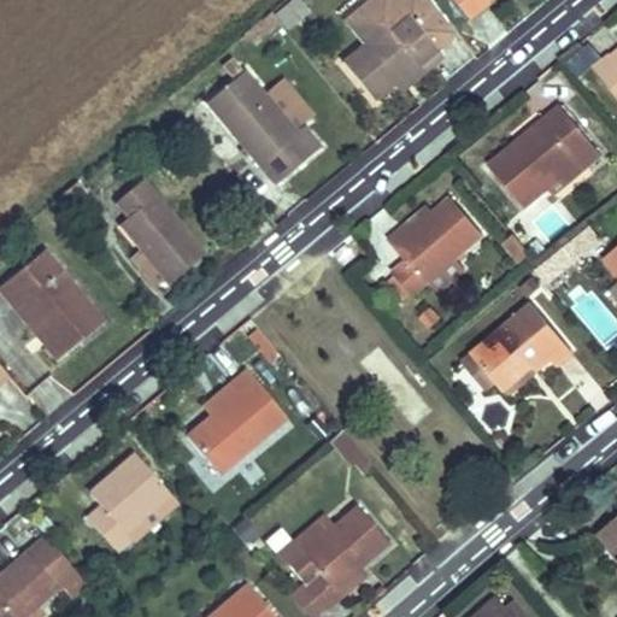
[(293,0),(278,12),(289,27),(307,12),(297,0),(293,0)]
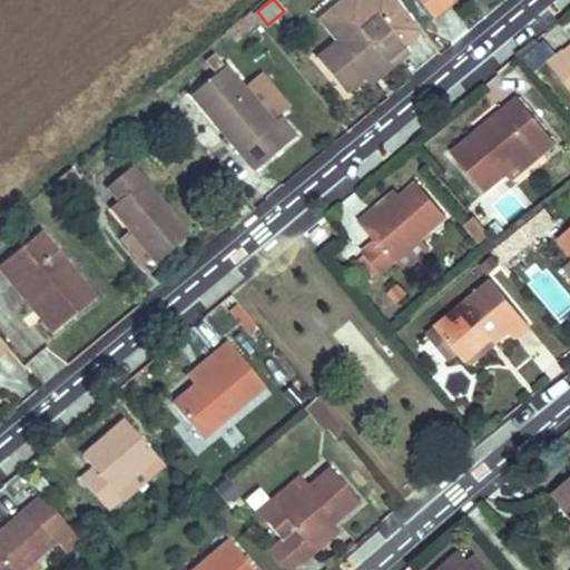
[(316,58),(346,94),(365,78),(390,57),(395,64),(410,52),(404,46),(421,31),(395,0),(359,0),(351,8),(344,0),(341,0),(318,19),(336,41),(316,58)]
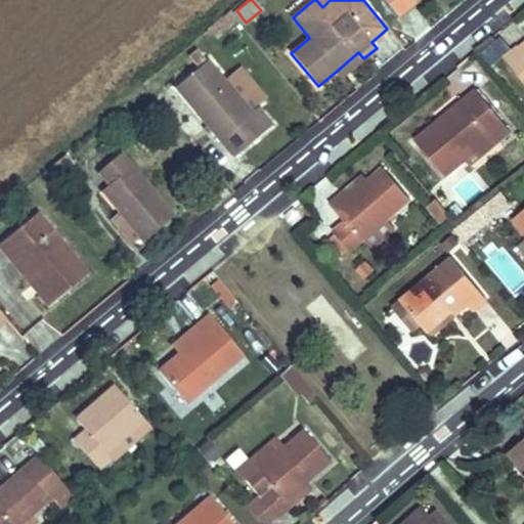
[(384,0),(397,15),(413,2),(411,0),(384,0)]
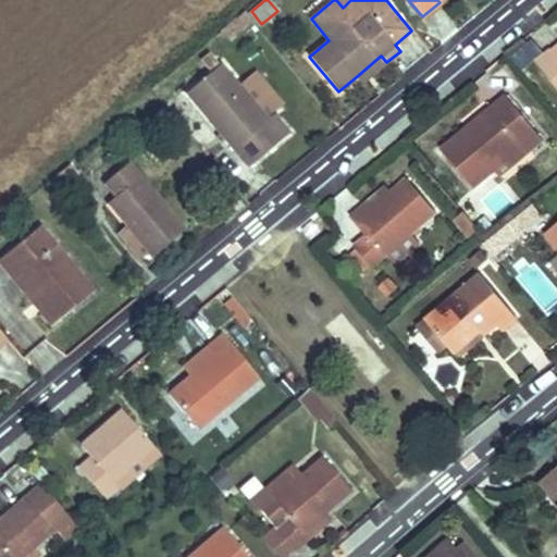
[(221,31),(229,40),(251,22),(244,12),(221,31)]
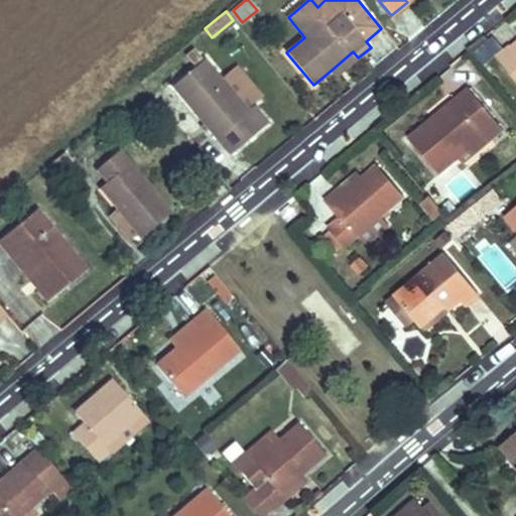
[(497,58),(512,77),(515,73),(515,52),(511,47),(497,58)]
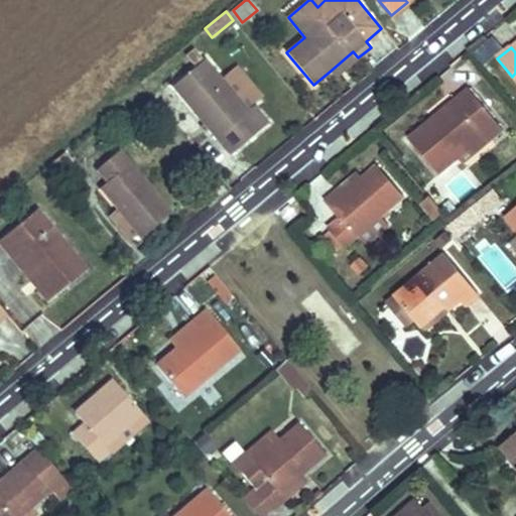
[(172,86),(230,155),(268,123),(257,108),(250,114),(247,110),(221,79),(205,59),(203,61),(192,49),(185,55),(196,67),(172,86)]
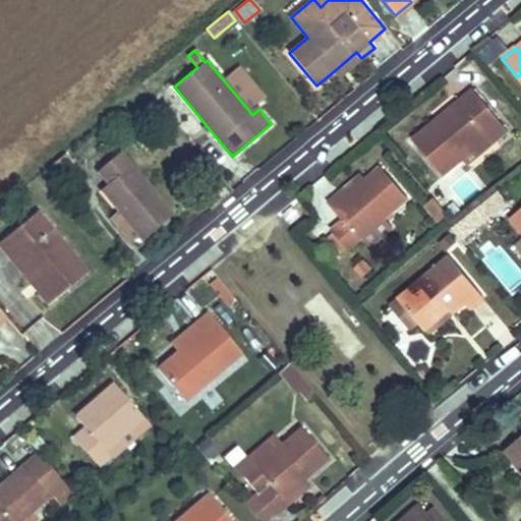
[(334,71),(338,77),(361,58),(356,52),(334,71)]
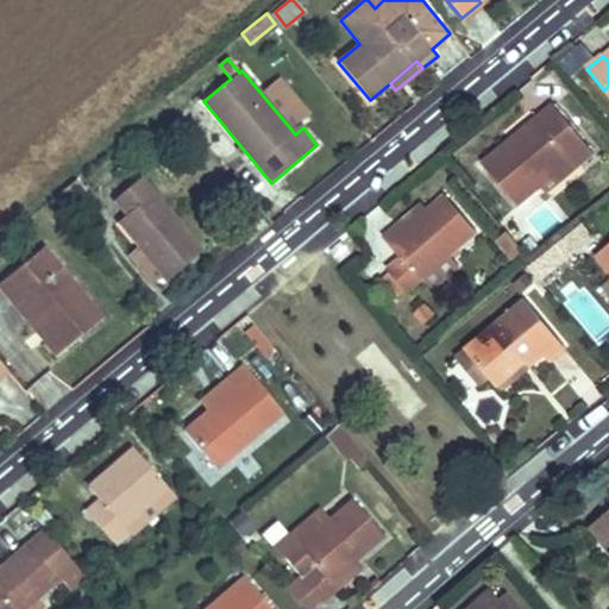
[(261,93),(292,130),(309,114),(278,79),(261,93)]
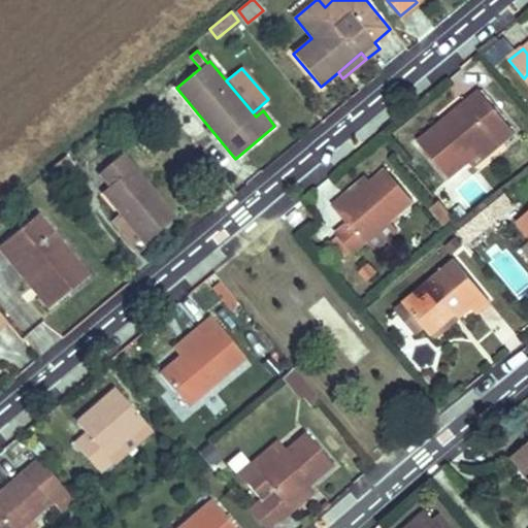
[(419,142),(449,179),(470,162),(496,140),(500,145),(515,133),(481,92),(465,103),(468,107),(447,126),(443,122),(419,142)]
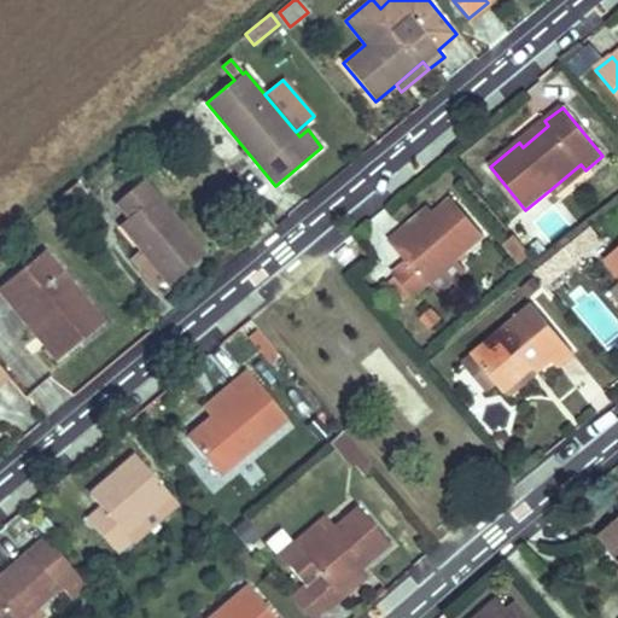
[(551,190),(555,196),(586,170),(581,164),(551,190)]
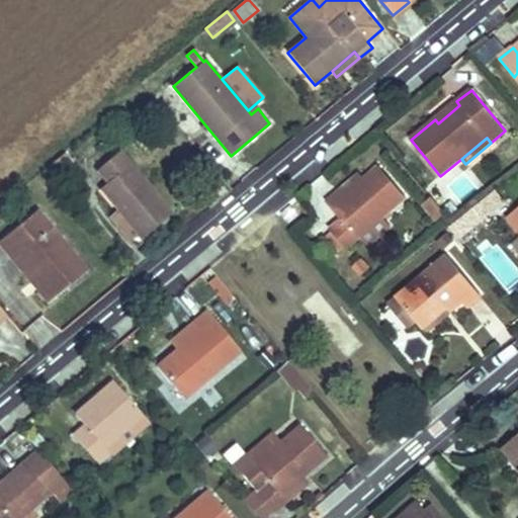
[(171,213),(119,152),(97,170),(107,182),(101,188),(119,211),(142,238),(171,213)]
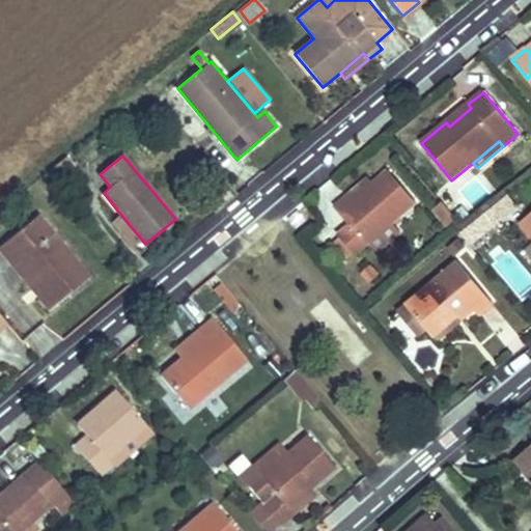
[(50,170),(68,193),(73,190),(54,167),(50,170)]
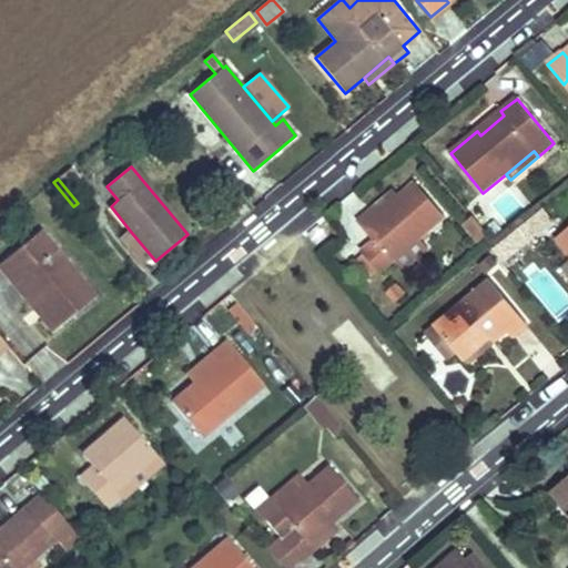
[(358,260),(372,274),(377,270),(379,273),(395,260),(419,240),(445,217),(415,182),(398,196),(375,216),(371,210),(357,221),(374,241),(362,252),(364,255),(358,260)]
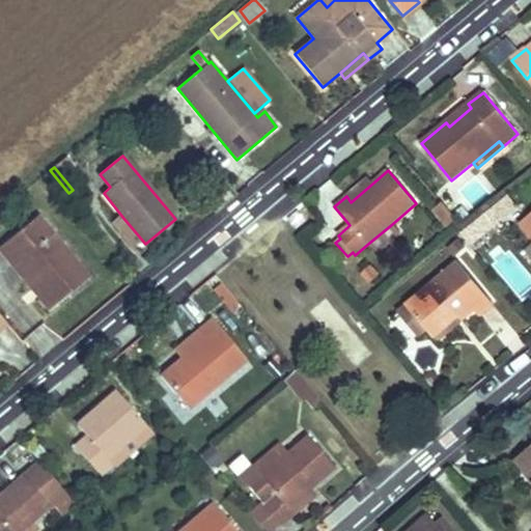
[(346,196),(351,202),(372,184),(367,178),(346,196)]
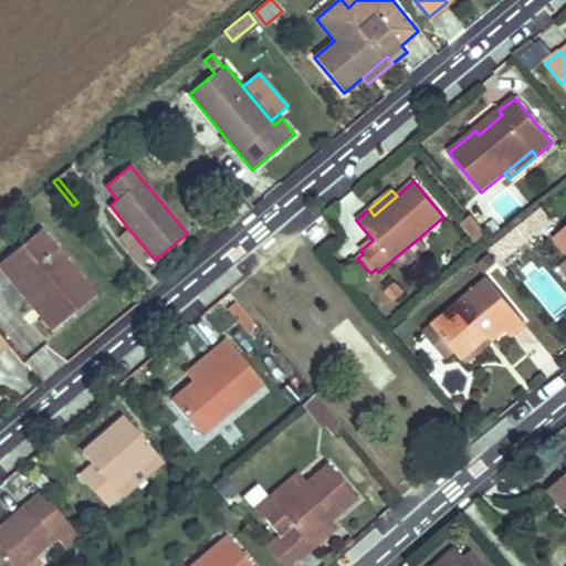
[(462,223),(477,241),(485,233),(471,217),(462,223)]
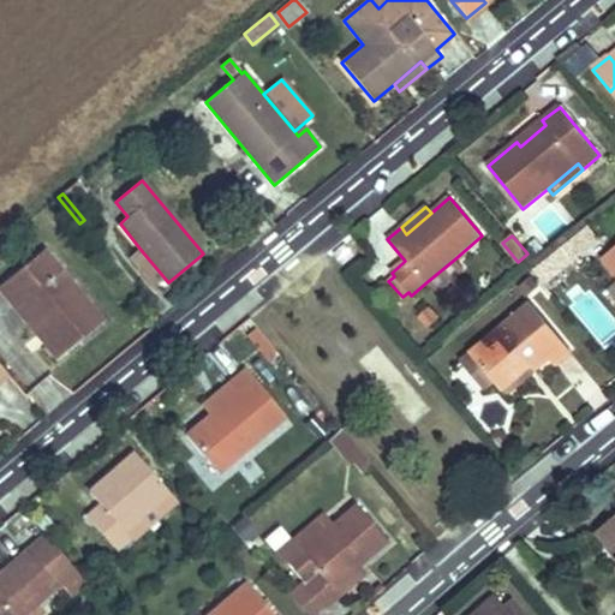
[(527,246),(537,258),(545,251),(536,239),(527,246)]
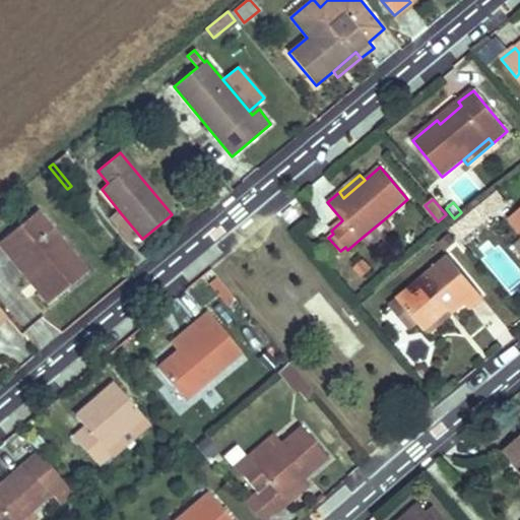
[(282,214),(290,224),(301,216),(293,206),(282,214)]
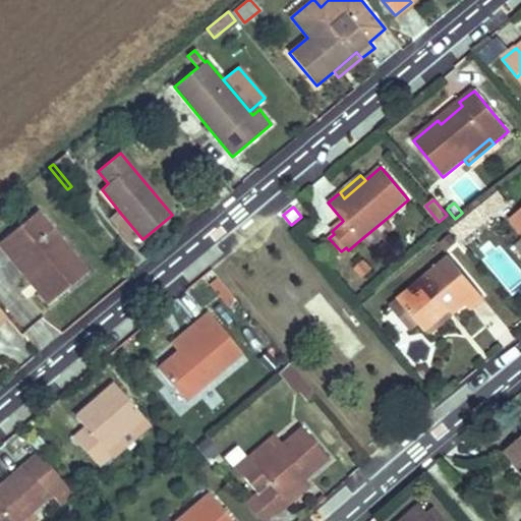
[(470,215),(478,225),(484,219),(476,210),(470,215)]
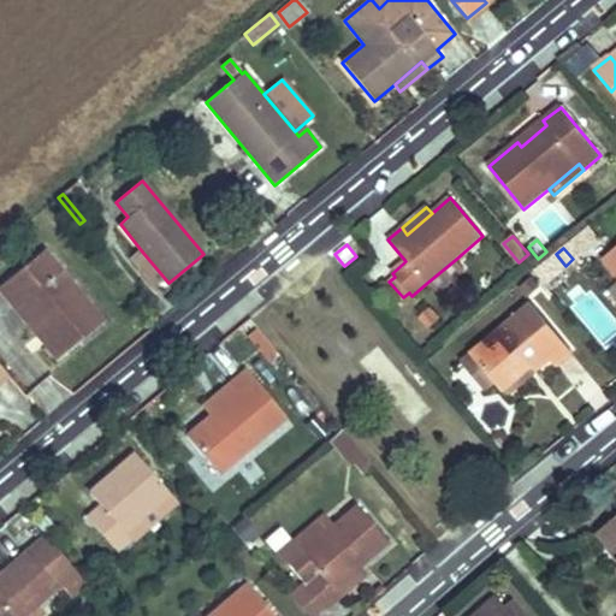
[(615,248),(603,259),(615,273),(615,248)]
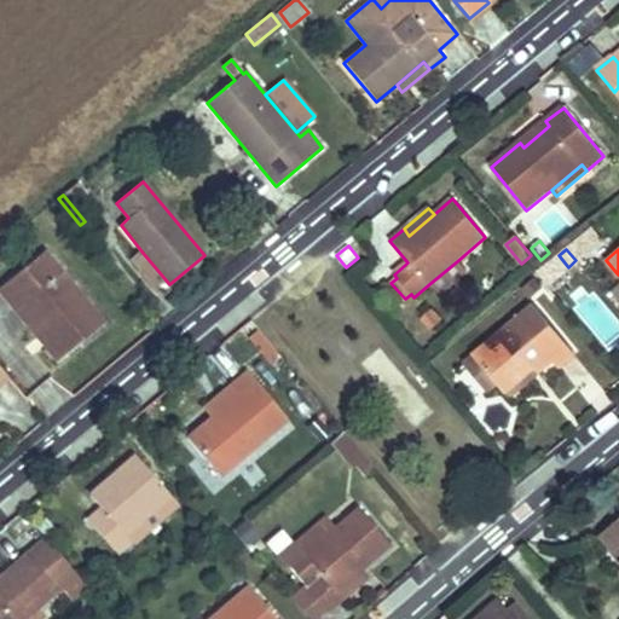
[(44,252),(19,271),(35,290),(12,308),(25,324),(32,319),(42,333),(46,330),(53,339),(50,341),(63,358),(104,325),(44,252)]
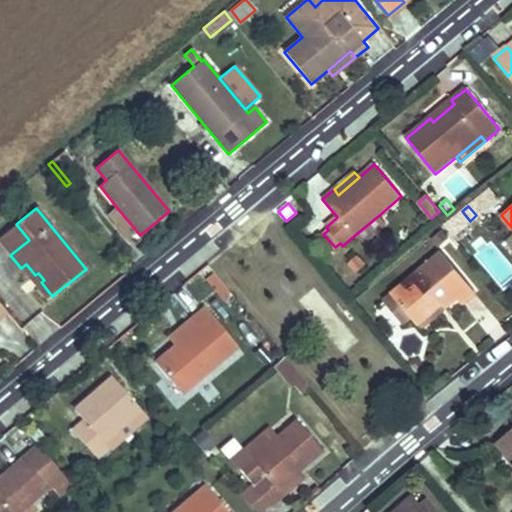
[(110,216),(134,245),(139,241),(140,235),(118,209),(110,216)]
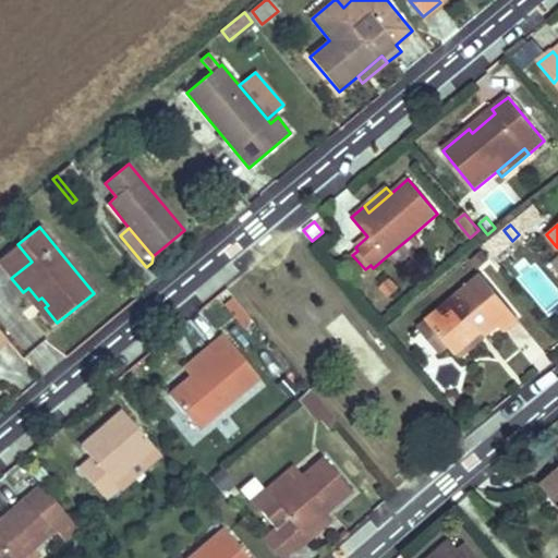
[(485,245),(494,256),(512,241),(504,230),(485,245)]
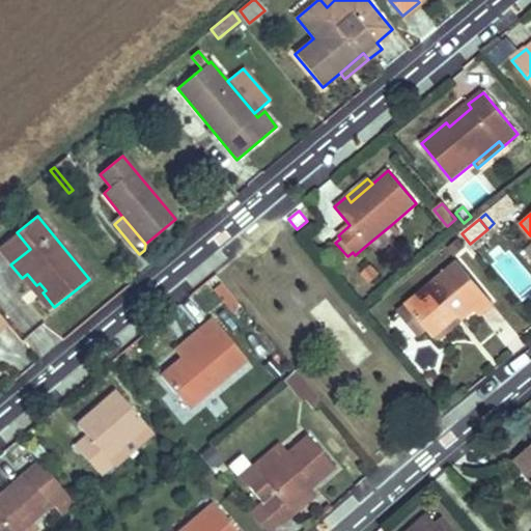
[(369,243),(376,251),(399,232),(392,224),(369,243)]
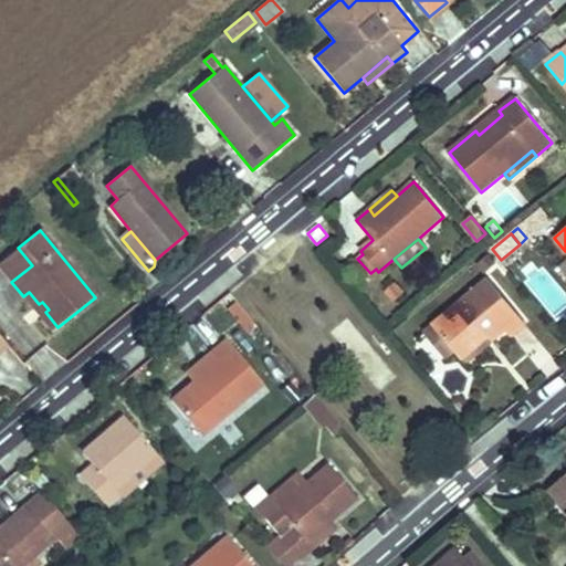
[(0,262),(0,268),(11,282),(32,265),(18,248),(0,262)]
